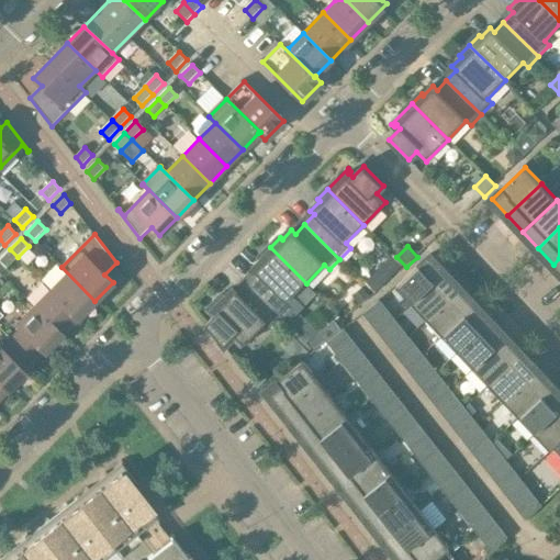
[(257,272),(247,282),(282,317),(290,325),(306,309),(294,297),(306,283),(270,247),(260,258),(262,259),(253,269),(257,272)]
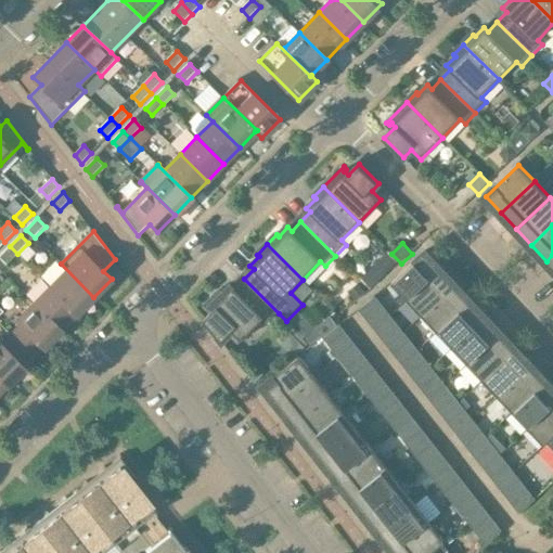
[(17,254),(10,246),(0,256),(0,258),(7,266),(17,254)]
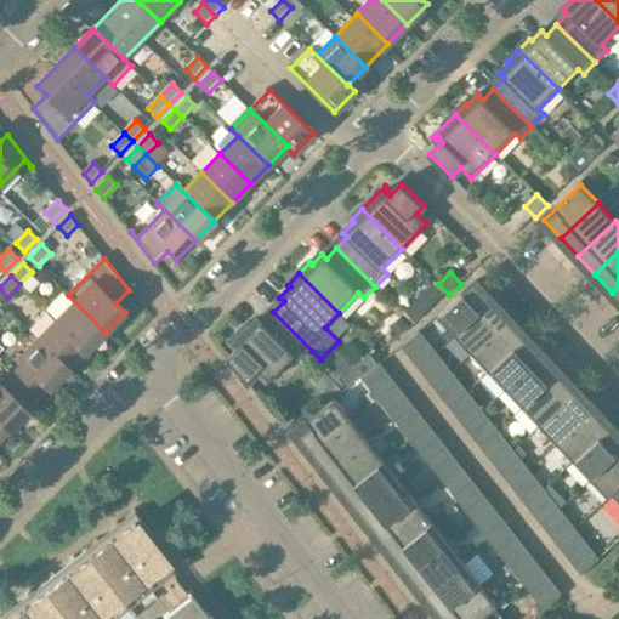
[(458,336),(494,301),(477,283),(439,318),(458,336)]
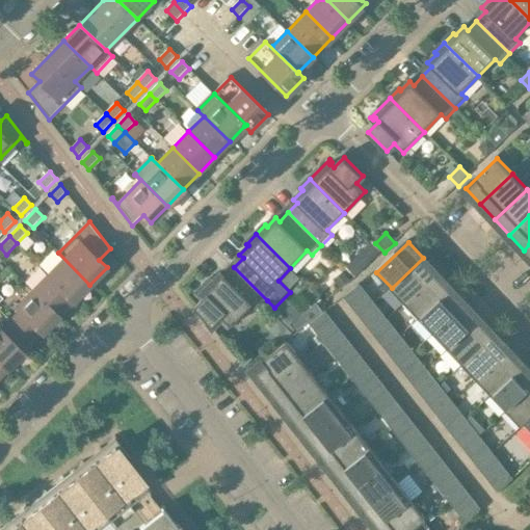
[(364,252),(347,268),(358,279),(374,262),(364,252)]
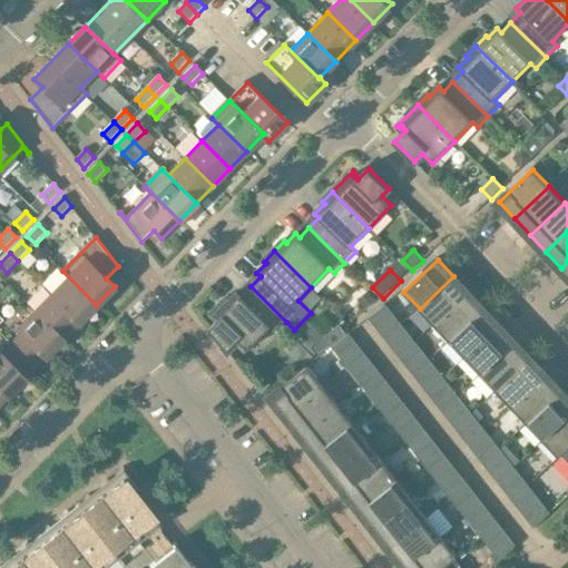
[(51,294),(80,322),(96,305),(62,271),(61,272),(68,278),(51,294)]
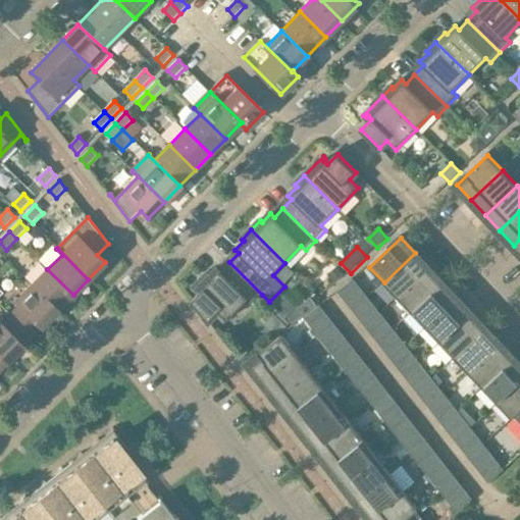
[(384,282),(399,298),(429,268),(415,253),(384,282)]
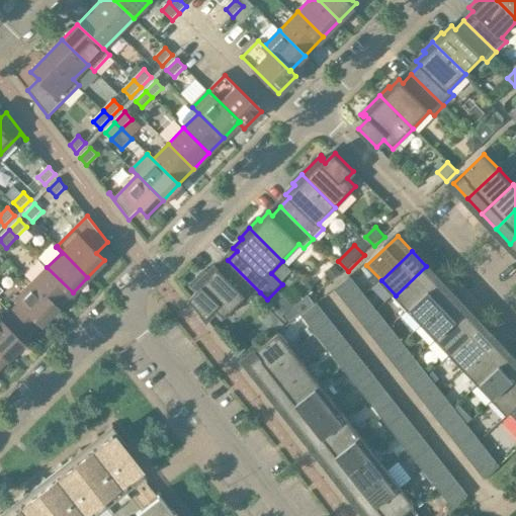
[(260,292),(228,260),(220,269),(216,266),(207,274),(205,272),(190,288),(196,294),(191,299),(207,320),(218,310),(227,318),(246,297),(251,303),(260,292)]
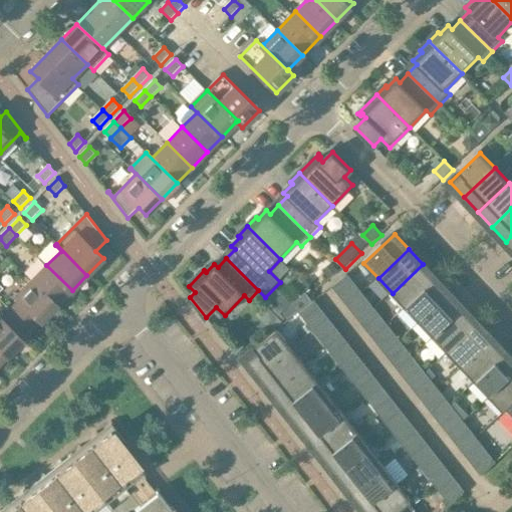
[(329,267),(323,271),(330,280),(340,272),(333,263),(329,267)]
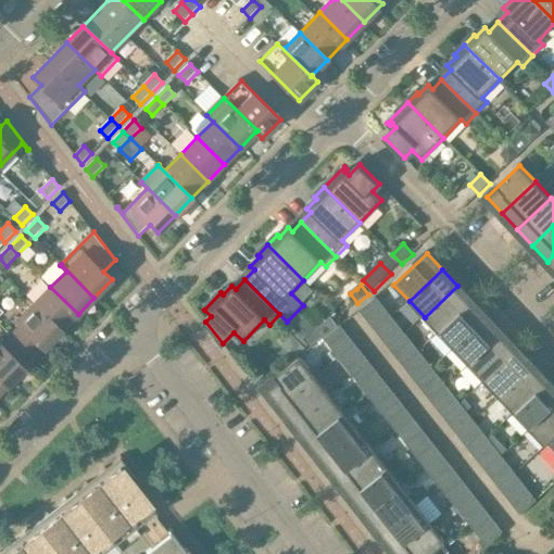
[(425,317),(440,334),(473,302),(457,286),(425,317)]
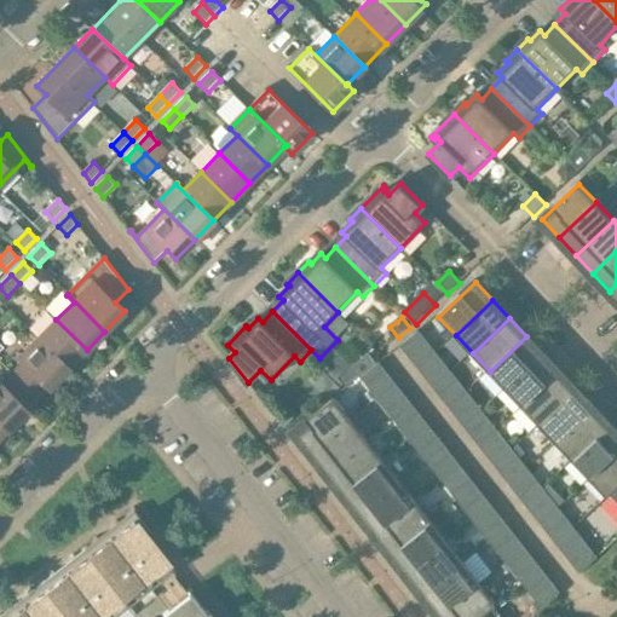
[(87,350),(56,319),(38,338),(69,368),(87,350)]
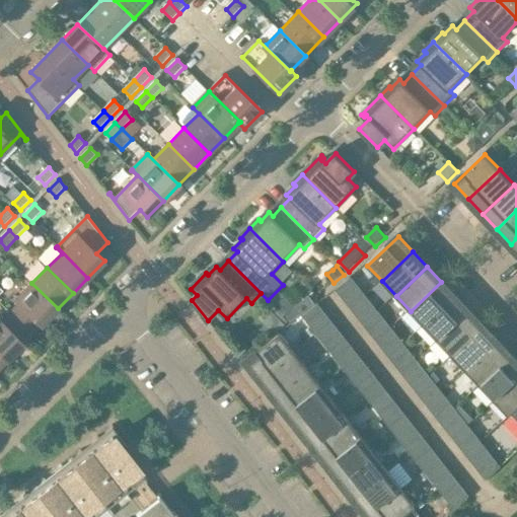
[(339,288),(344,295),(357,286),(351,279),(339,288)]
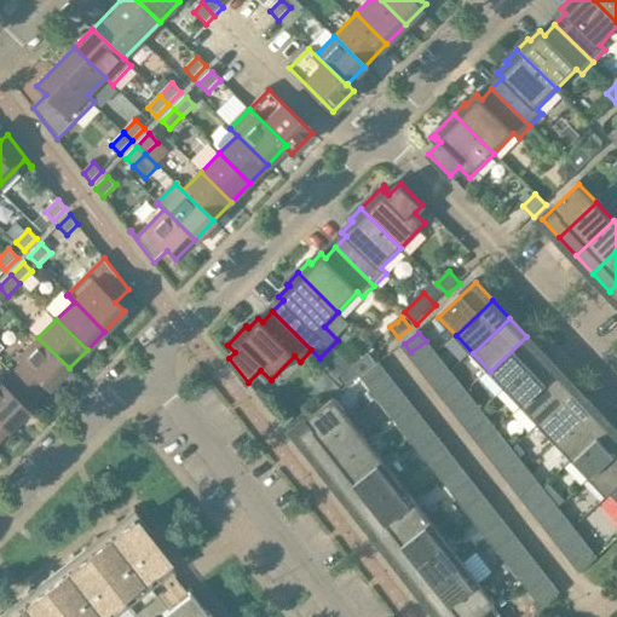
[(490,372),(507,390),(543,355),(526,336),(490,372)]
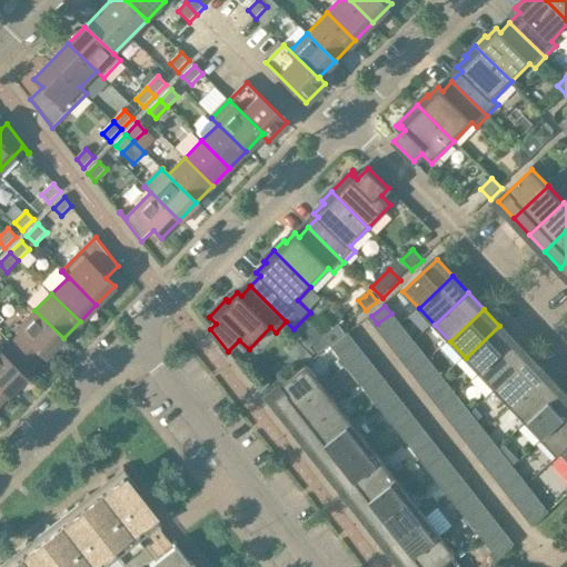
[(36,366),(63,338),(35,310),(17,329),(22,334),(12,344),(36,366)]
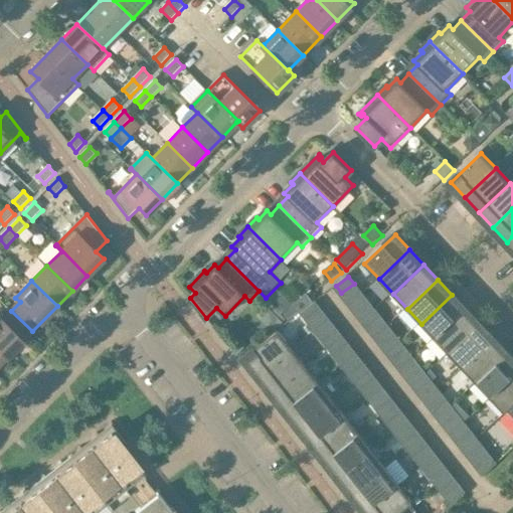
[(278,290),(268,299),(283,314),(284,313),(293,305),(278,290)]
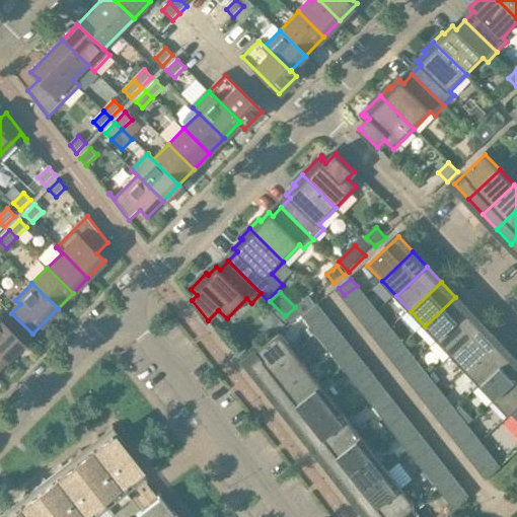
[(425,326),(439,341),(469,312),(455,297),(425,326)]
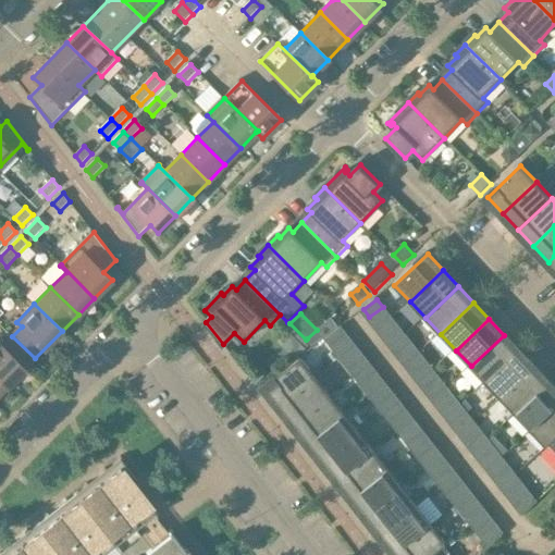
[(346,335),(341,328),(327,338),(333,346),(346,335)]
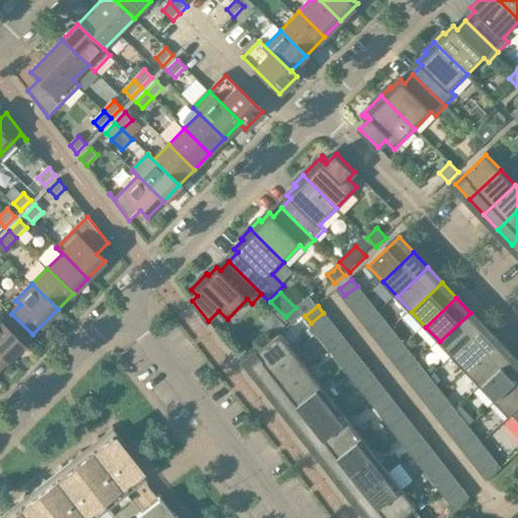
[(361,317),(366,323),(379,313),(373,307),(361,317)]
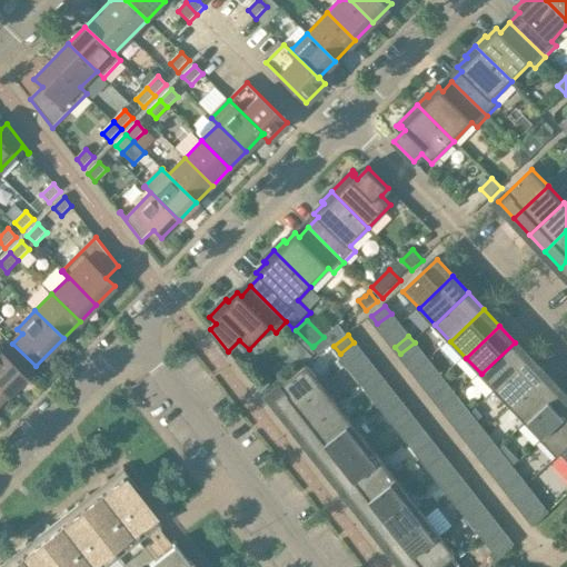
[(415,342),(400,354),(407,361),(420,350),(415,342)]
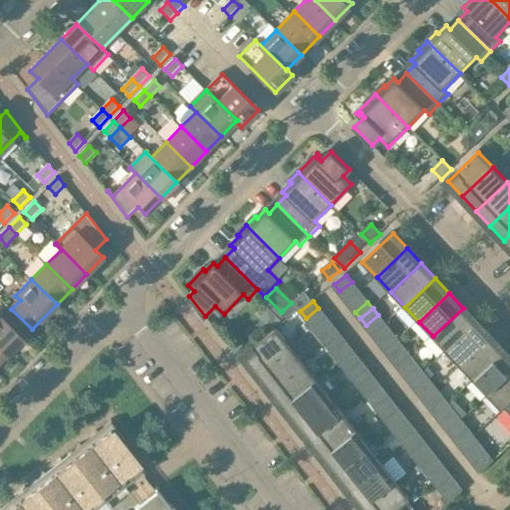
[(433,336),(447,351),(477,322),(463,308),(433,336)]
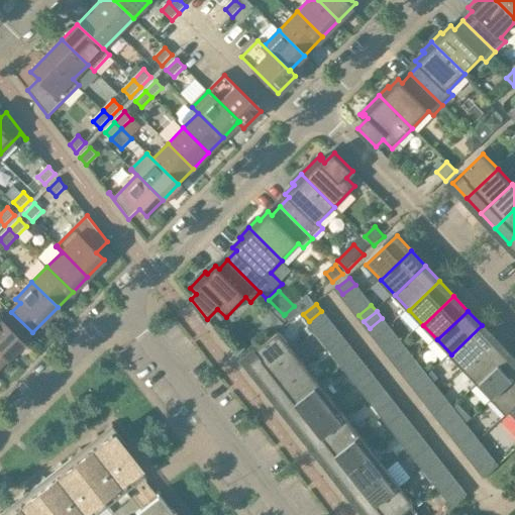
[(0,350),(7,357),(32,332),(11,312),(3,321),(0,318),(0,350)]
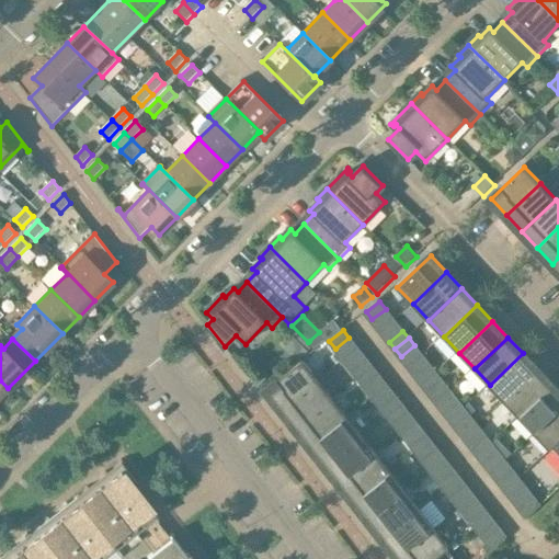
[(490,385),(504,401),(538,369),(523,353),(490,385)]
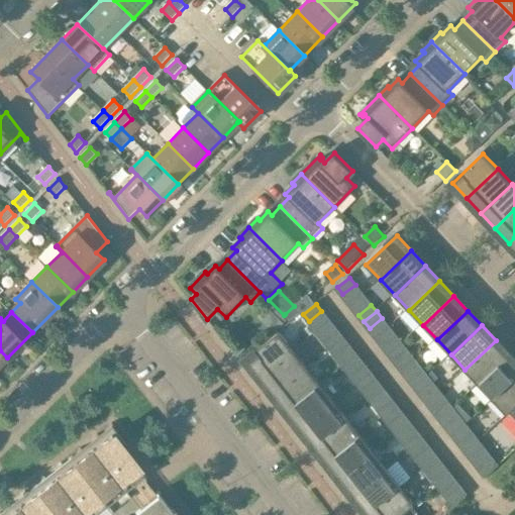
[(261,377),(294,350),(280,332),(246,358),(261,377)]
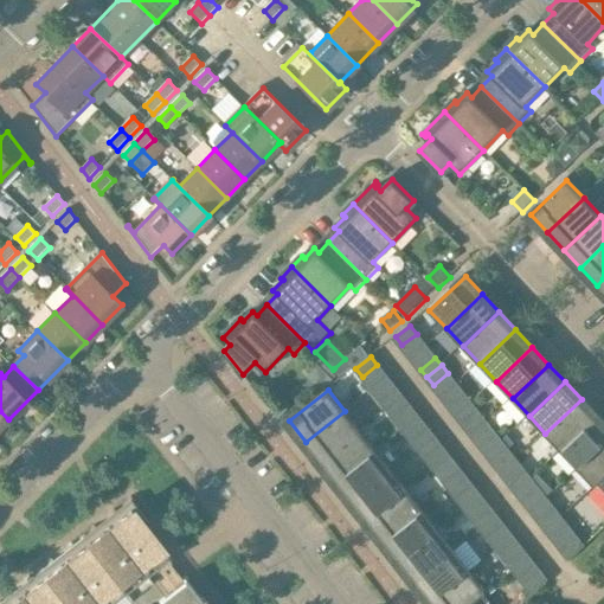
[(381,402),(389,410),(403,398),(397,390),(381,402)]
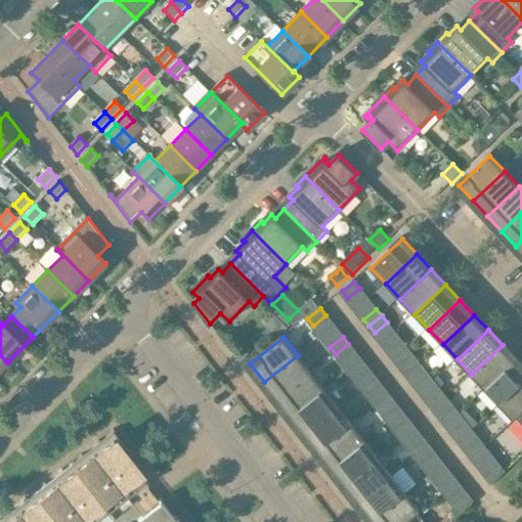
[(389,352),(395,358),(407,349),(402,342),(389,352)]
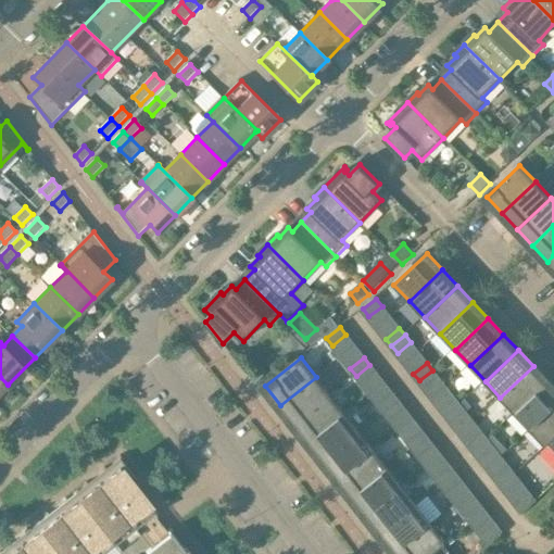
[(369,365),(356,376),(362,382),(375,373),(369,365)]
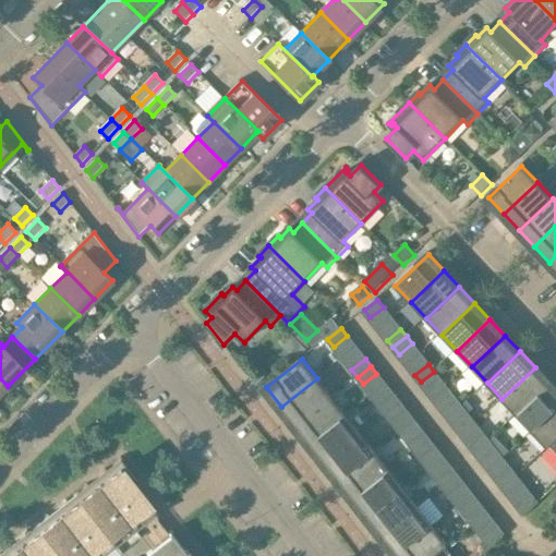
[(502,399),(517,415),(551,384),(535,367),(502,399)]
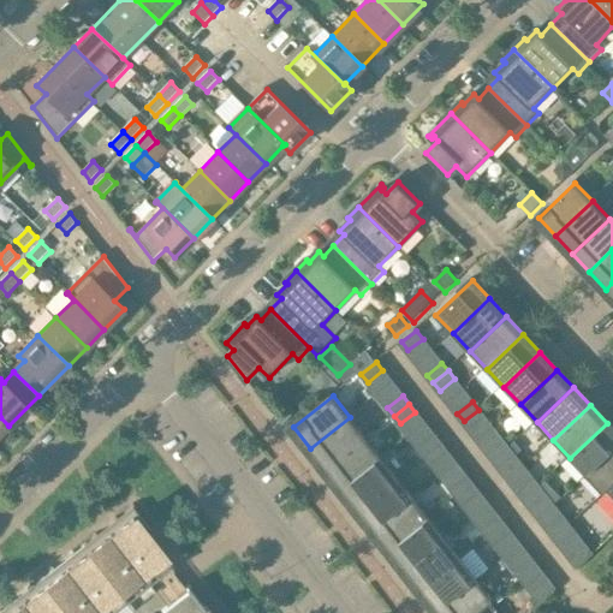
[(478,410),(464,421),(470,429),(484,417),(478,410)]
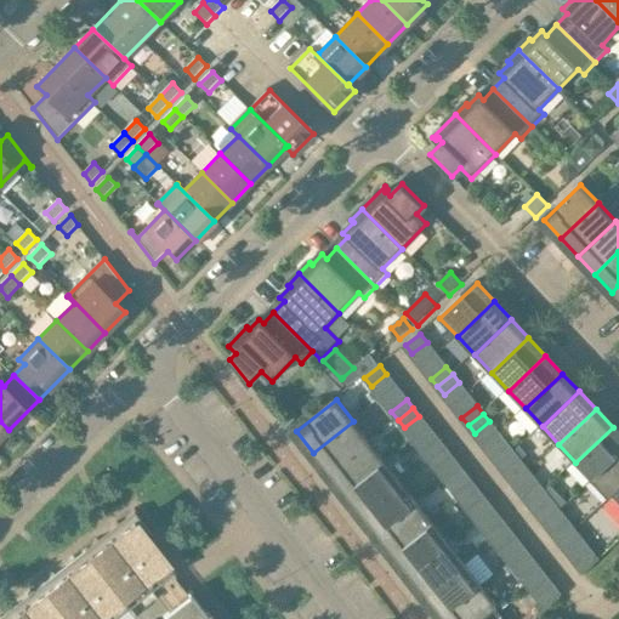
[(313,453),(329,473),(369,442),(353,421),(313,453)]
